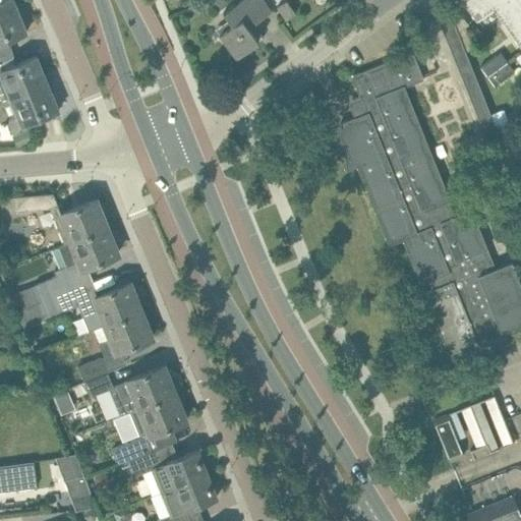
[(0,0),(0,11),(15,5),(13,0),(0,0)]
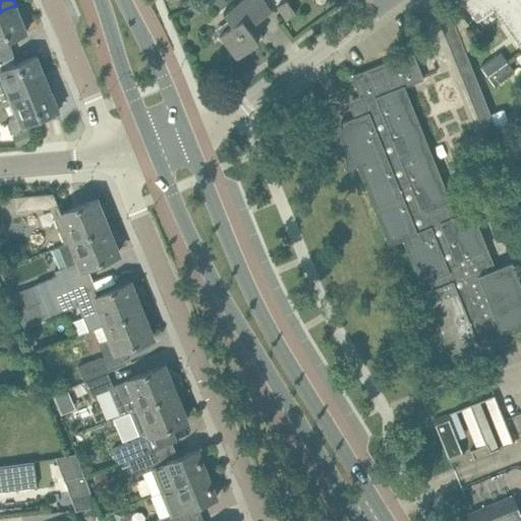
[(232,24),(219,35),(235,57),(258,41),(248,27),(272,10),(264,0),(239,0),(223,12),(232,24)]
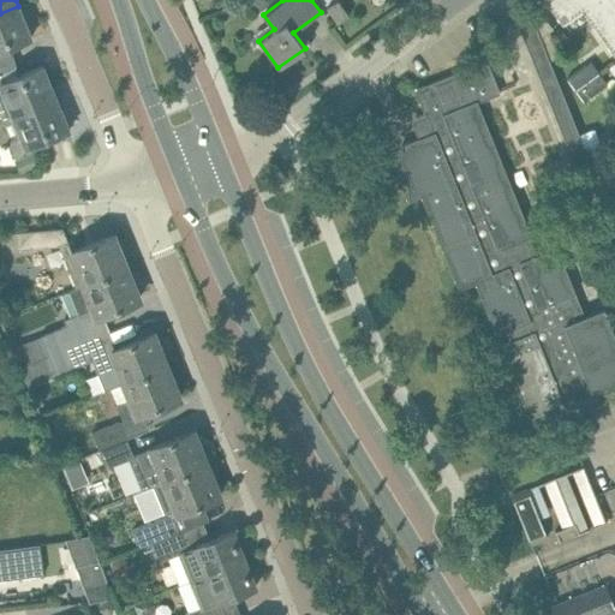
[(338,0),(336,0),(327,9),(338,24),(348,16),(338,0)]
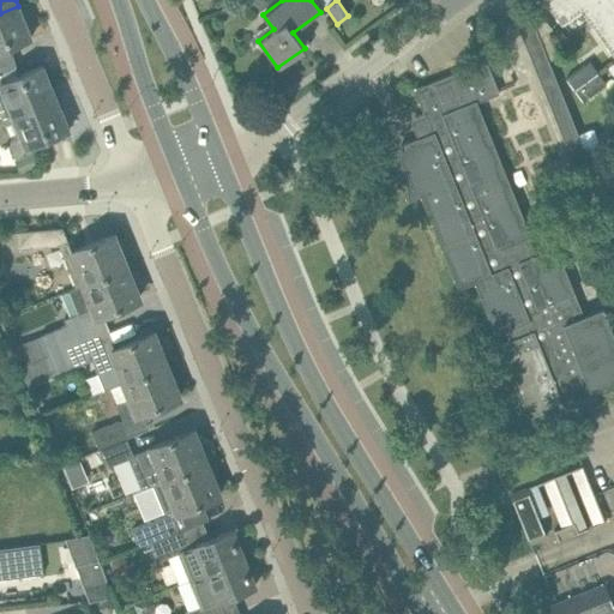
[(581,7),(613,53),(613,0),(545,0),(561,22),(581,7)]
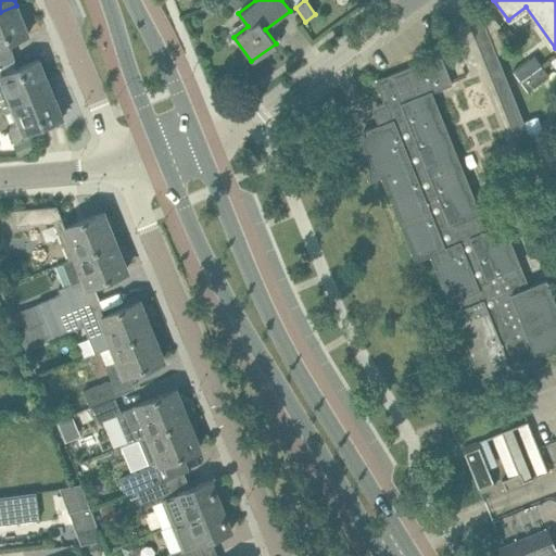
[(0,60),(1,60),(13,55),(8,42),(28,34),(16,5),(0,12),(0,60)]
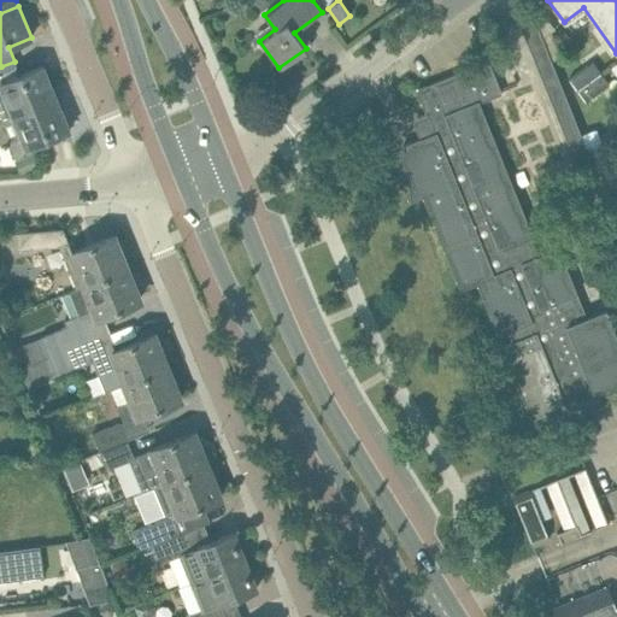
[(529,9),(516,13),(546,88),(559,82),(529,9)]
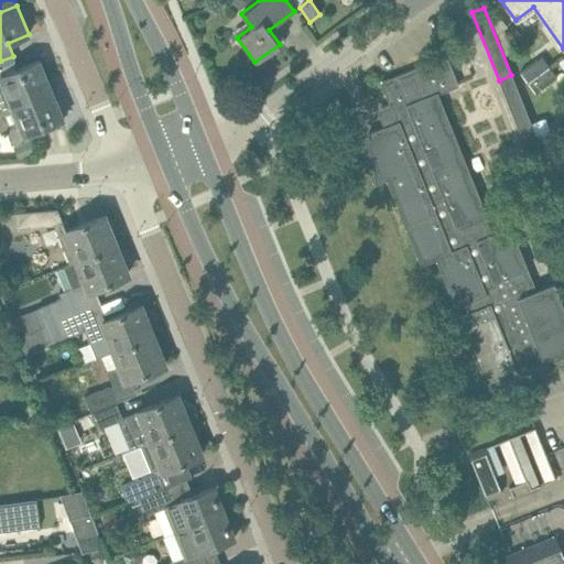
[(507,26),(494,9),(488,13),(487,13),(503,56),(505,55),(516,47),(502,30),(507,26)]
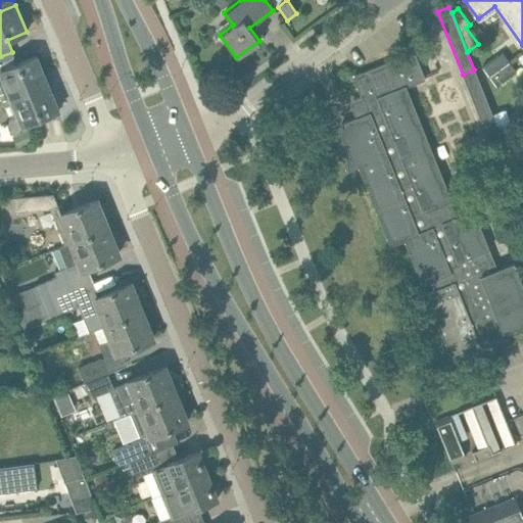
[(496,270),(474,215),(459,221),(405,88),(425,80),(414,51),(352,76),(362,97),(353,100),(360,116),(340,124),(334,138),(346,170),(358,165),(390,245),(405,239),(422,284),(433,280),(436,289),(426,293),(452,357),(480,345),(479,344),(488,340),(489,341),(522,327),(522,287),(513,264),(496,270)]
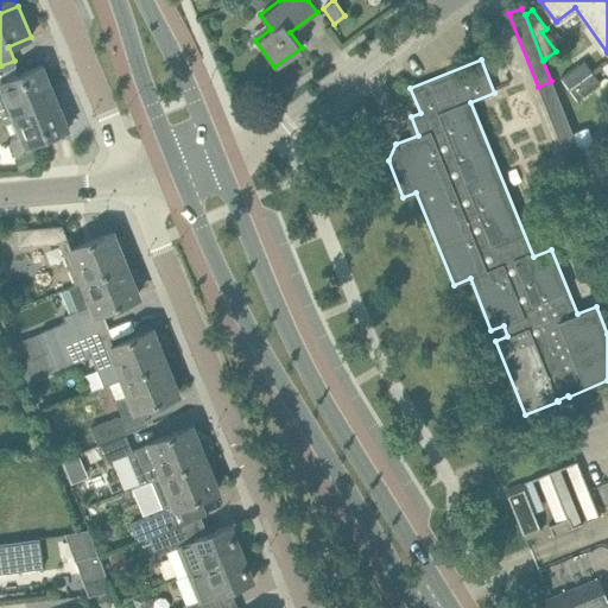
[(583,61),(561,78),(577,101),(601,83),(583,61)]
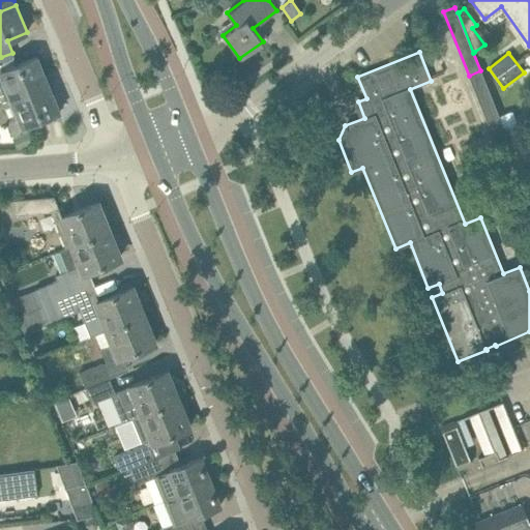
[(0,98),(2,102),(2,105),(10,100),(49,85),(36,56),(26,60),(18,63),(6,68),(1,57),(0,57),(0,98)]
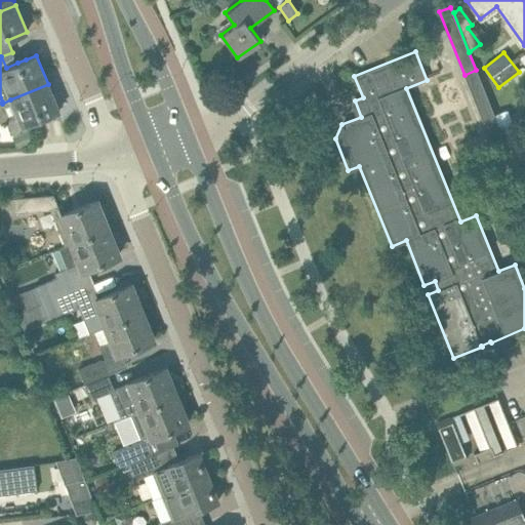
[(2,104),(2,102),(0,102),(0,123),(0,124),(1,124),(2,125),(8,123),(13,136),(28,130),(26,124),(59,111),(48,84),(10,99),(2,104)]
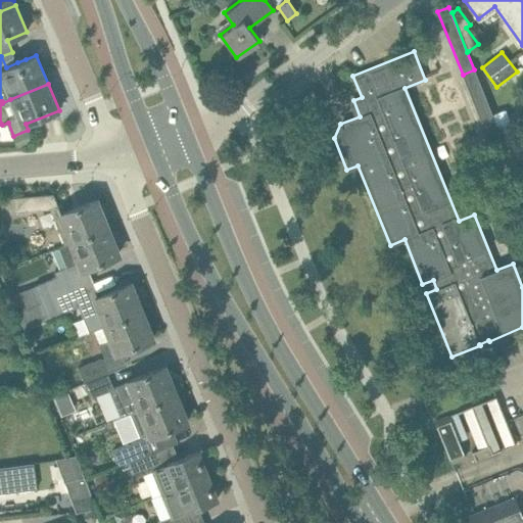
[(493,120),(482,124),(490,143),(502,139),(501,136),(493,120)]
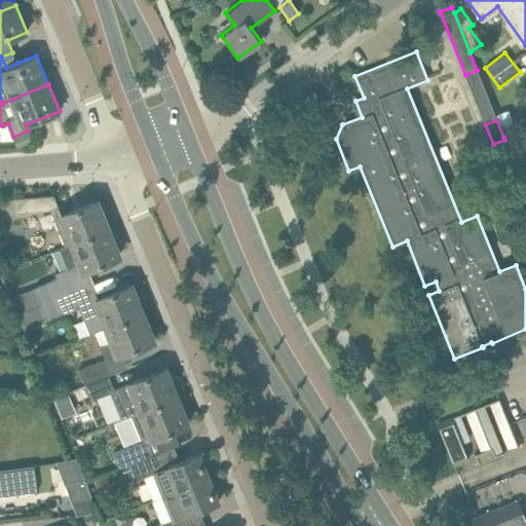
[(53,195),(13,198),(14,213),(49,210),(65,246),(105,230),(99,215),(102,214),(96,200),(61,215),(53,195)]
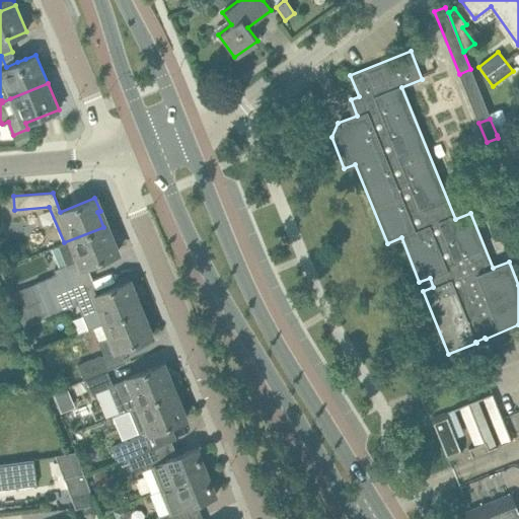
[(40,299),(41,300),(73,287),(91,280),(85,265),(98,261),(117,252),(112,239),(108,240),(103,227),(64,242),(58,245),(65,264),(54,269),(56,274),(33,283),(34,285),(40,299)]
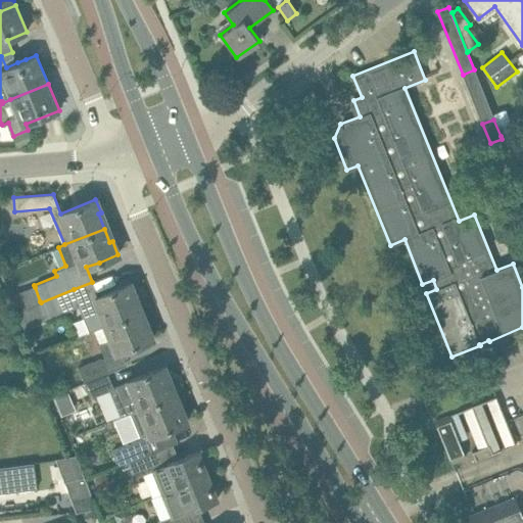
[(105,325),(138,313),(132,297),(135,296),(130,283),(115,288),(110,290),(98,295),(87,300),(88,302),(93,315),(90,316),(87,318),(86,322),(86,325),(89,332),(93,330),(98,328),(105,325)]
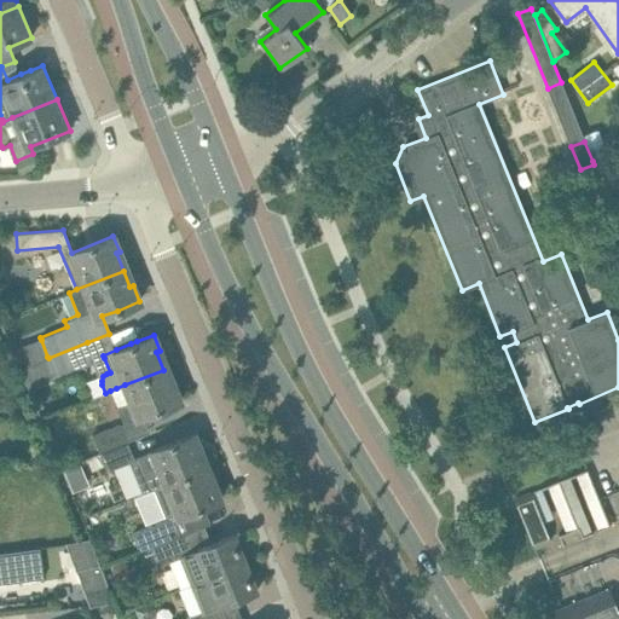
[(87,342),(48,358),(56,377),(93,363),(96,362),(87,342)]
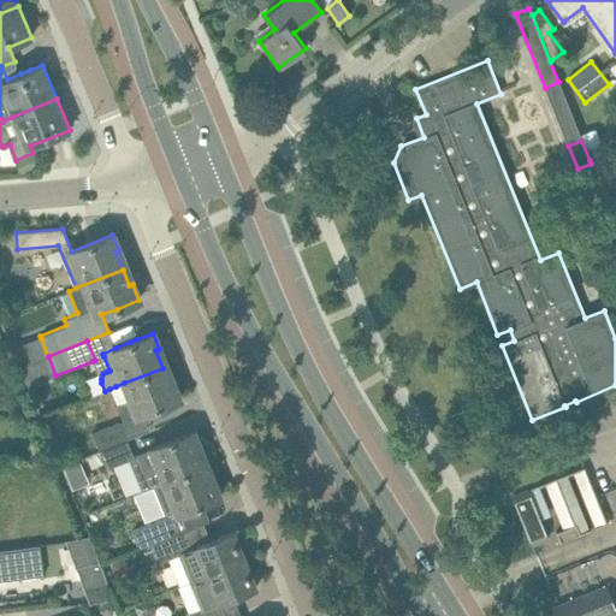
[(170,384),(163,368),(124,383),(116,386),(123,403),(117,406),(123,420),(123,421),(143,413),(157,407),(179,398),(173,383),(170,384)]
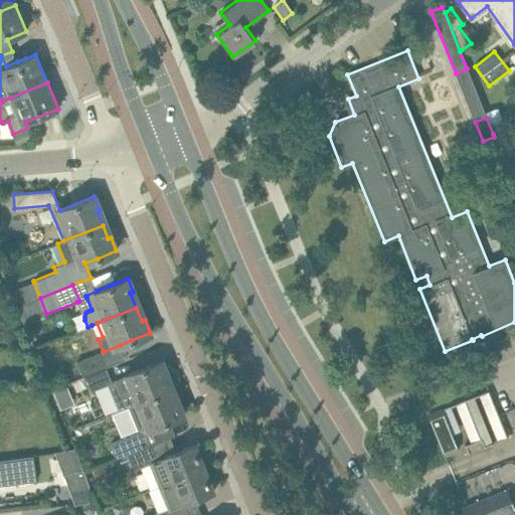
[(100,352),(76,361),(82,376),(106,367),(101,353),(100,352)]
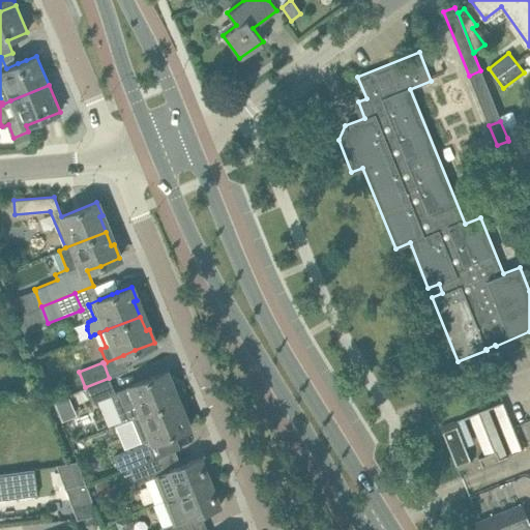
[(166,371),(147,379),(117,391),(129,418),(141,414),(174,401),(169,386),(171,385),(166,371)]
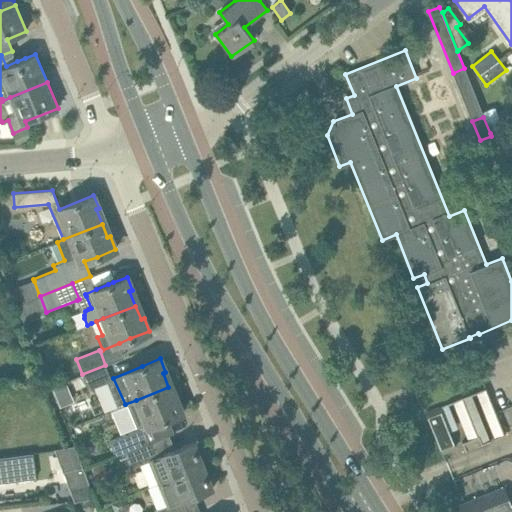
[(105,365),(82,374),(89,390),(112,380),(105,365)]
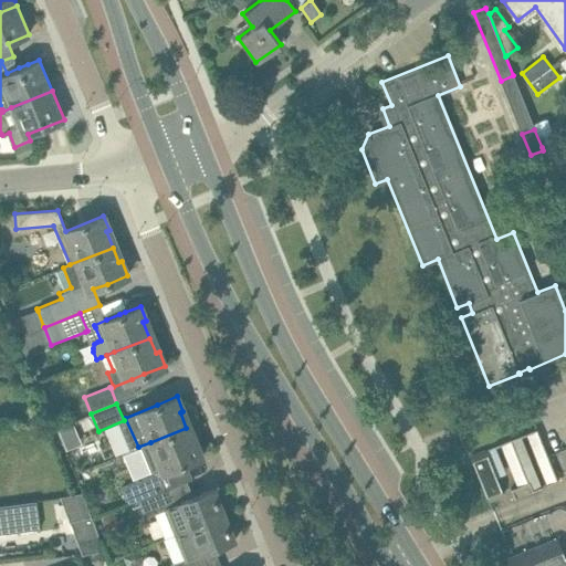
[(73,423),(58,430),(66,450),(82,443),(73,423)]
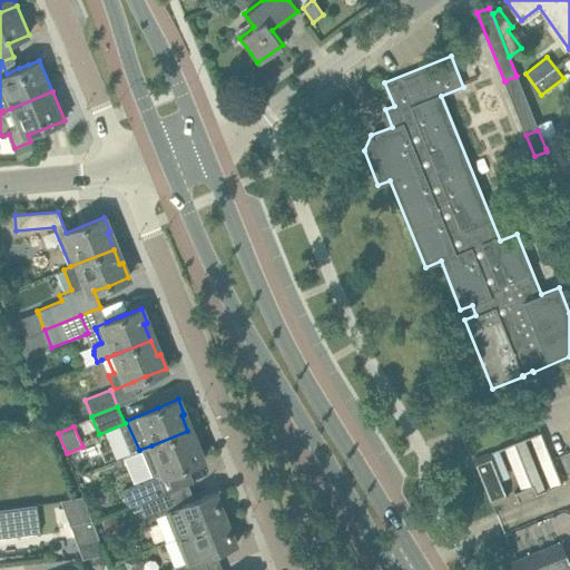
[(146,462),(153,478),(121,490),(129,508),(139,503),(166,492),(159,477),(203,459),(197,444),(194,446),(187,431),(151,445),(157,458),(146,462)]
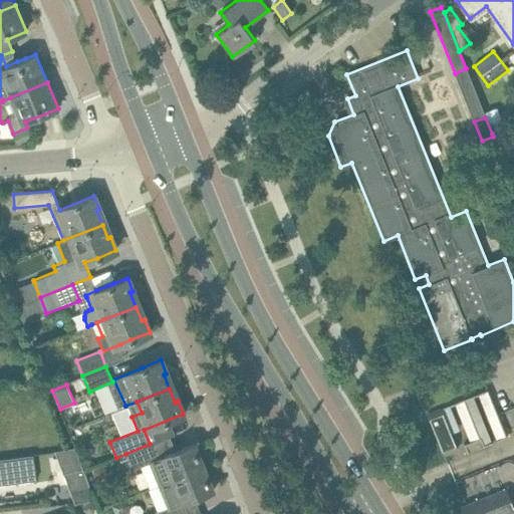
[(434,430),(447,425),(441,408),(427,414),(434,430)]
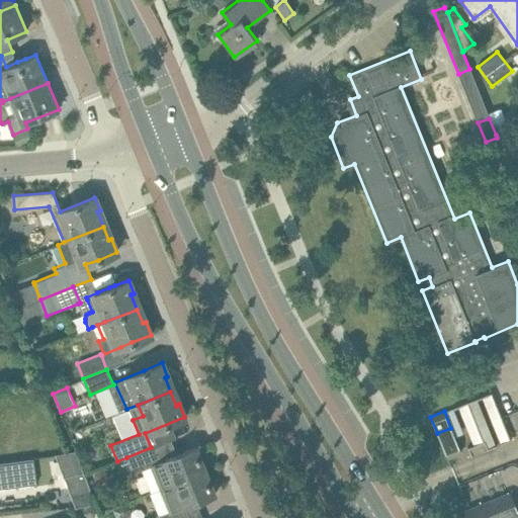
[(453,436),(450,428),(437,433),(447,457),(460,452),(453,436)]
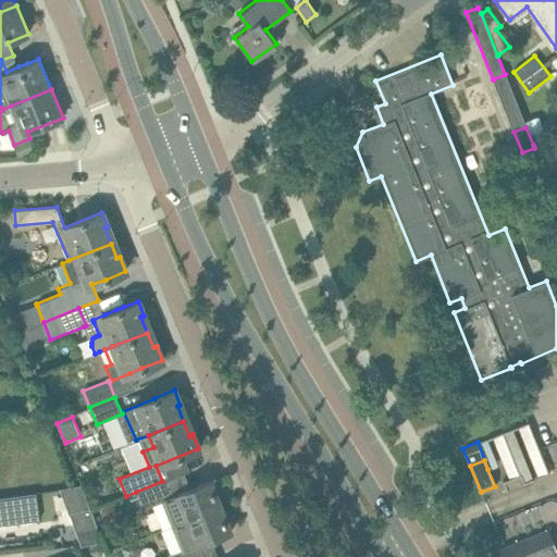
[(144,509),(152,506),(162,530),(172,525),(222,506),(211,480),(190,489),(183,472),(162,481),(136,492),(144,509)]
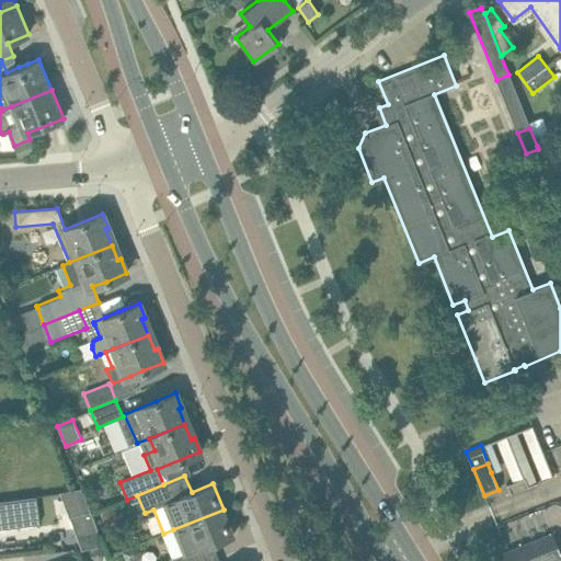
[(68,516),(69,516),(90,513),(81,488),(59,492),(68,516)]
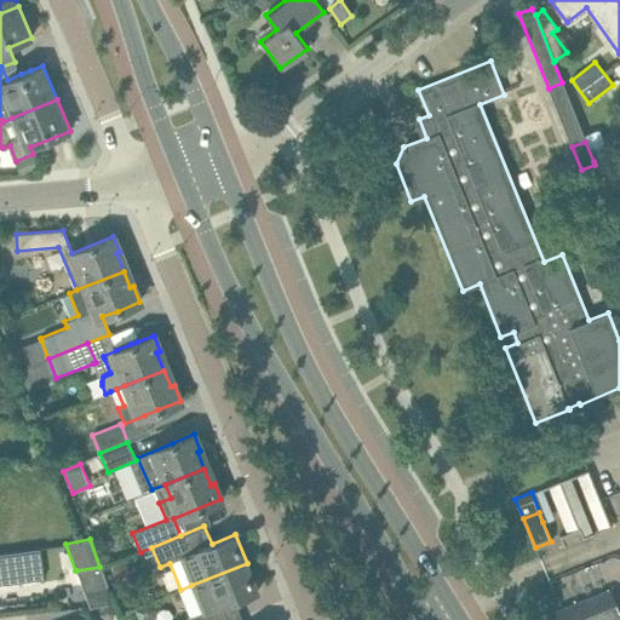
[(0,584),(44,579),(40,547),(0,552),(0,584)]
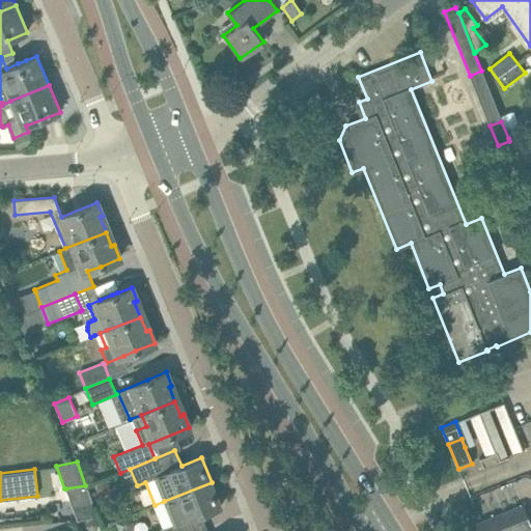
[(164,528),(164,529),(158,530),(195,530),(191,519),(221,506),(212,482),(164,501),(174,524),(164,528)]
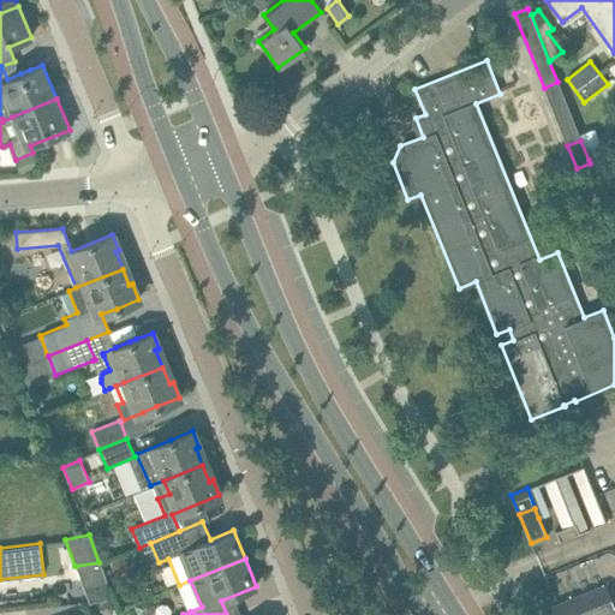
[(614,614),(614,597),(559,614),(614,614)]
